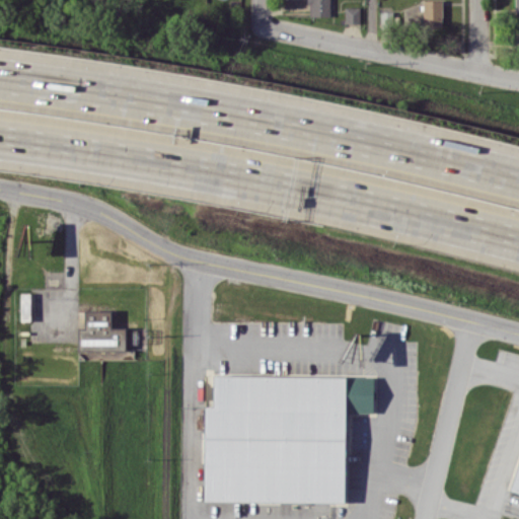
[(442,0),(436,0),(423,0),(423,26),(442,26),(442,0)]
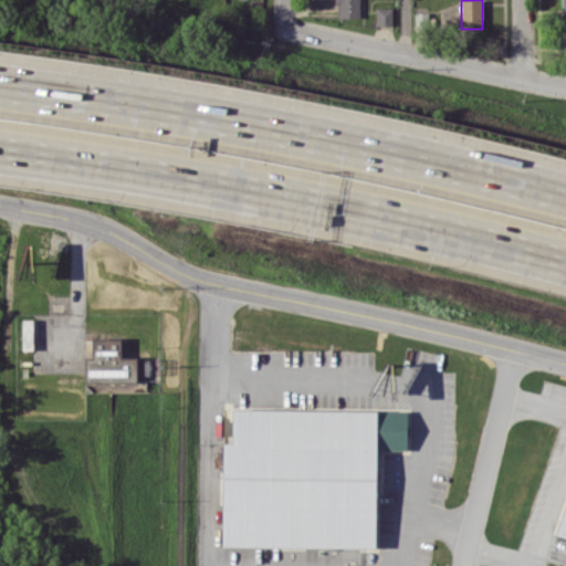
[(392,25),(391,7),(375,8),(376,25),(392,25)]
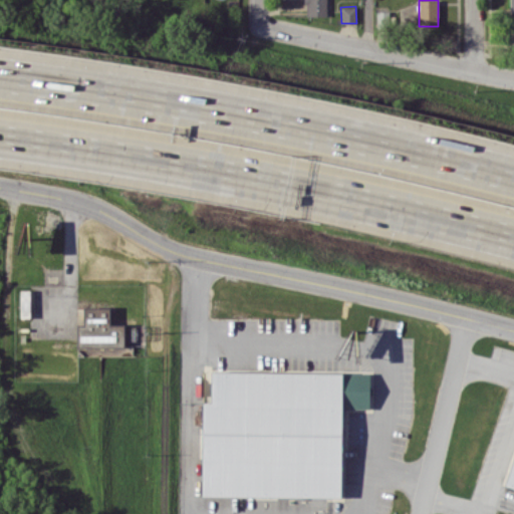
[(394,11),(376,11),(376,23),(393,23),(394,11)]
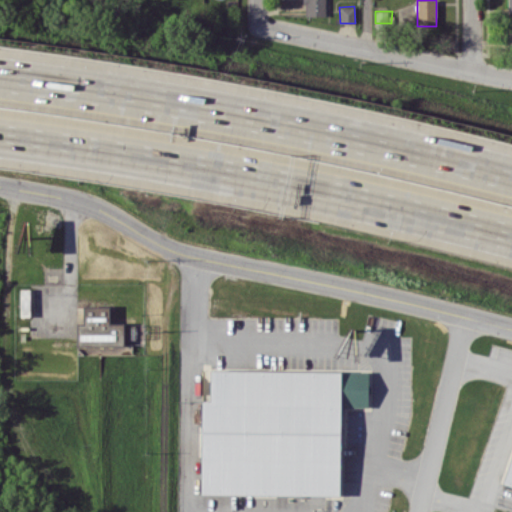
[(21,317),(34,316),(33,288),(20,289),(21,317)]
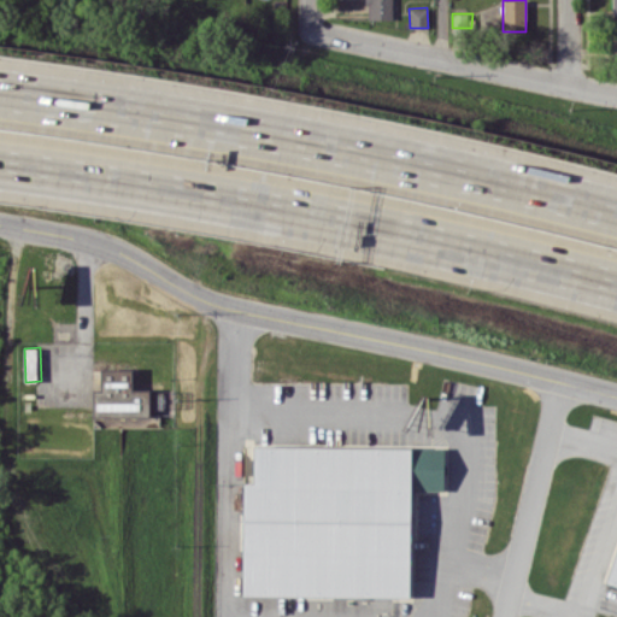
[(93,389),(92,416),(148,417),(150,389),(133,389),(133,369),(100,369),(100,389),(93,389)]
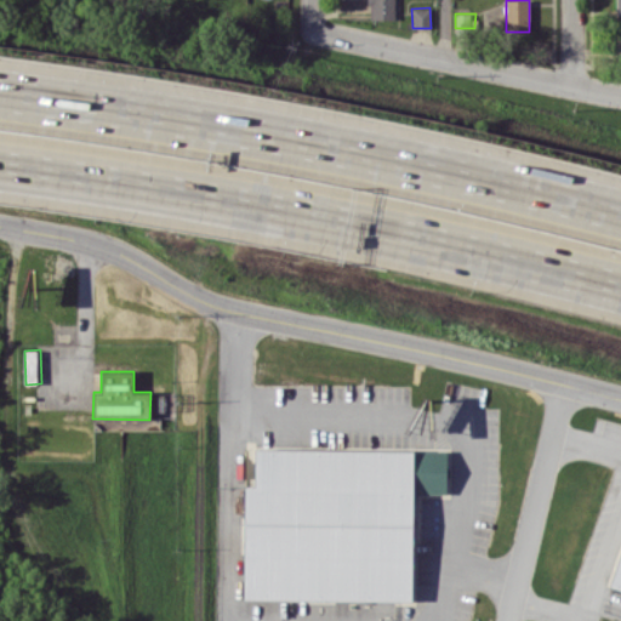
[(446,450),(255,448),(255,486),(245,485),(243,598),(412,600),(414,493),(445,494),(446,450)]
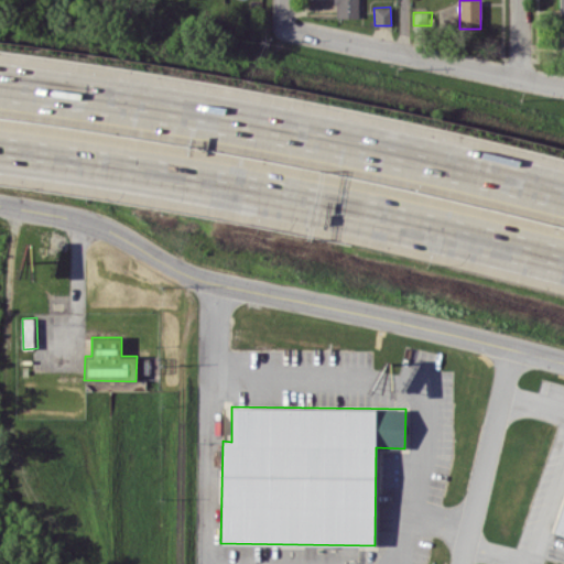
[(563,501),(554,534),(563,537),(563,501)]
